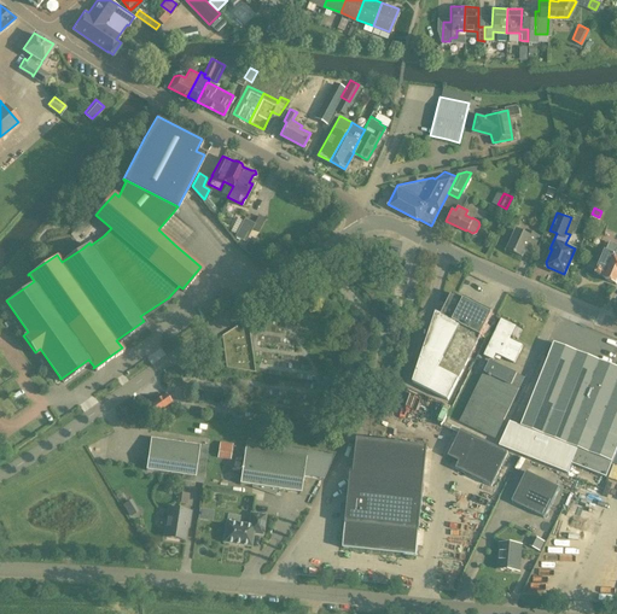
[(244,218),(236,234),(244,239),(250,228),(252,222),(244,218)]
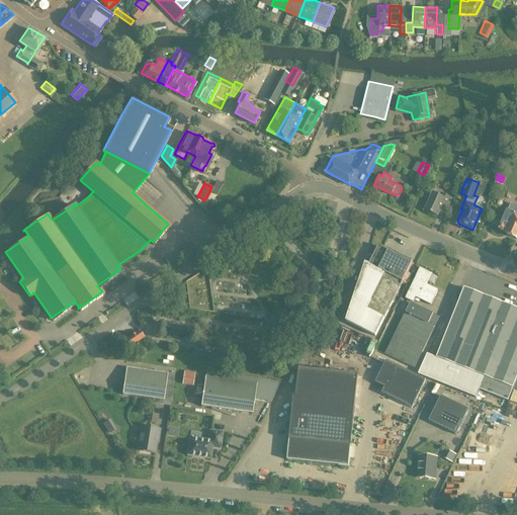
[(447,204),(450,196),(440,191),(439,194),(431,191),(424,207),(436,213),(441,202),(447,204)]
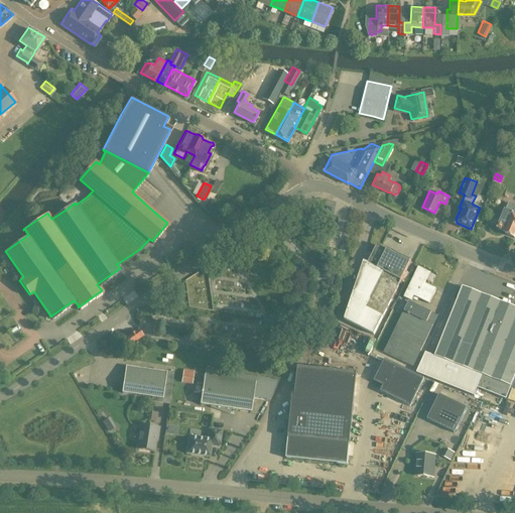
[(514,212),(504,209),(497,227),(505,230),(504,232),(513,236),(514,230),(514,212)]
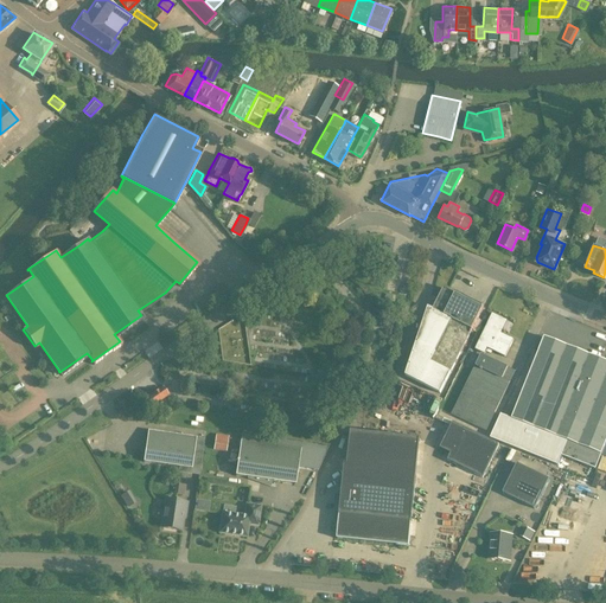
[(427,305),(404,373),(439,391),(482,306),(442,286),(432,307),(427,305)]
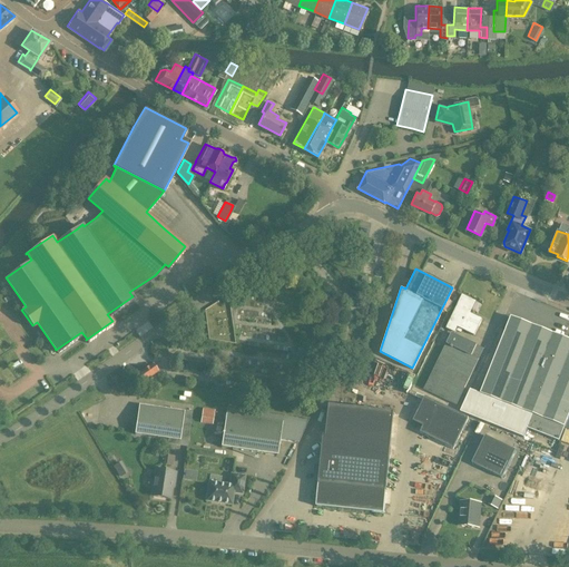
[(473,333),(481,316),(470,311),(476,300),(461,293),(445,326),(454,331),(457,325),(473,333)]
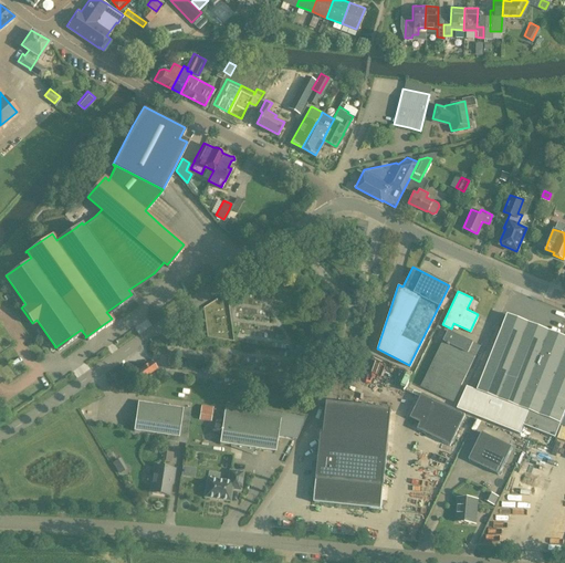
[(522,423),(523,424),(560,333),(506,312),(475,388),(527,409),(522,423)]
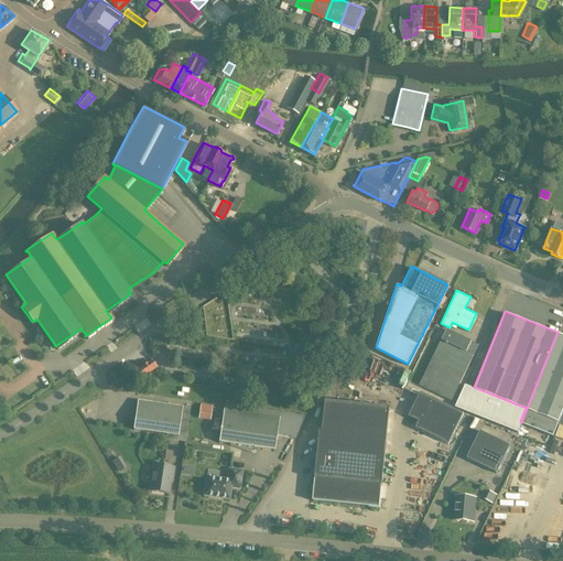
[(192,338),(203,333),(198,325),(188,331),(192,338)]
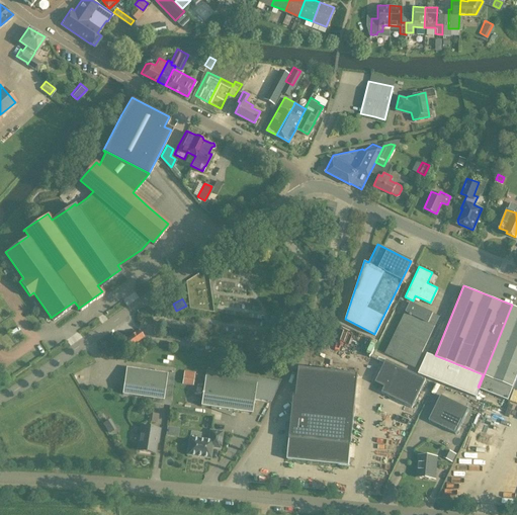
[(410,301),(410,302),(405,310),(383,352),(414,366),(439,315),(410,301)]
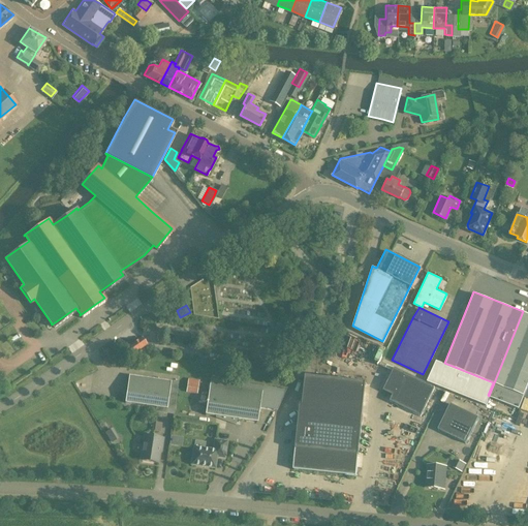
[(527,313),(523,311),(489,396),(518,407),(523,394),(523,395),(527,381),(527,313)]
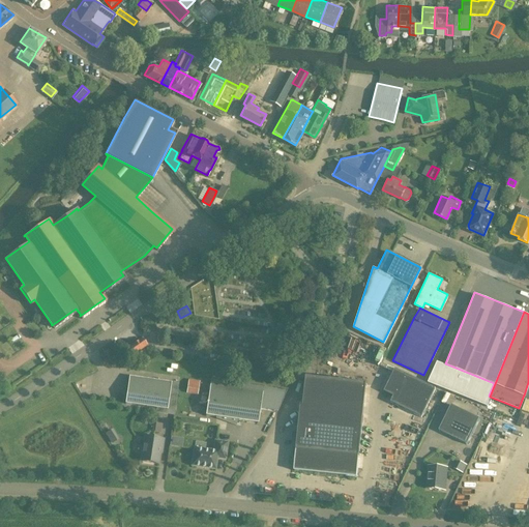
[(145,343),(142,338),(130,346),(135,351),(145,343)]
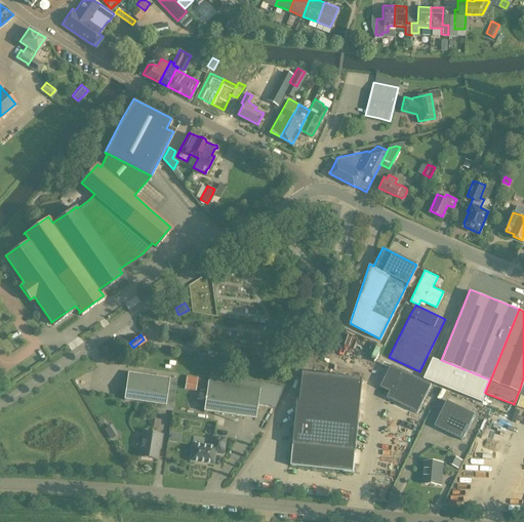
[(431,383),(400,368),(389,390),(386,397),(416,411),(431,383)]
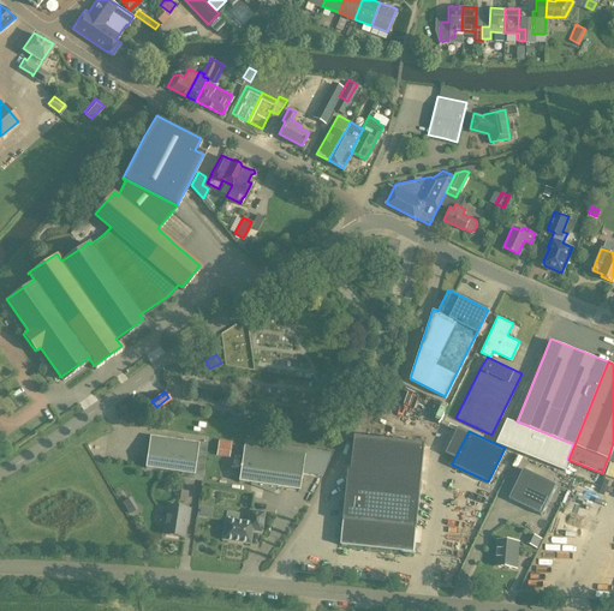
[(194,473),(198,441),(149,433),(144,466),(194,473)]
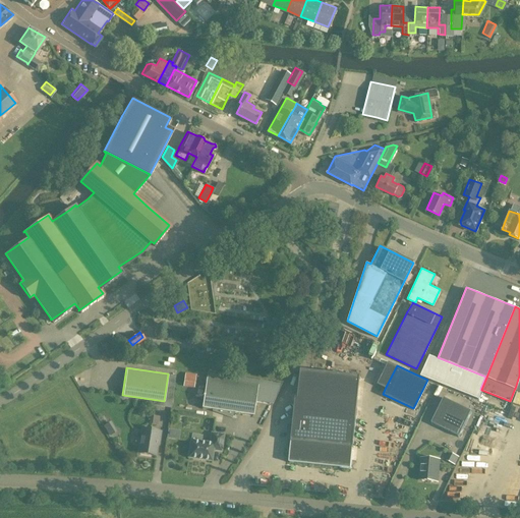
[(360,375),(298,367),(289,460),(292,460),(348,466),(350,466),(360,375)]
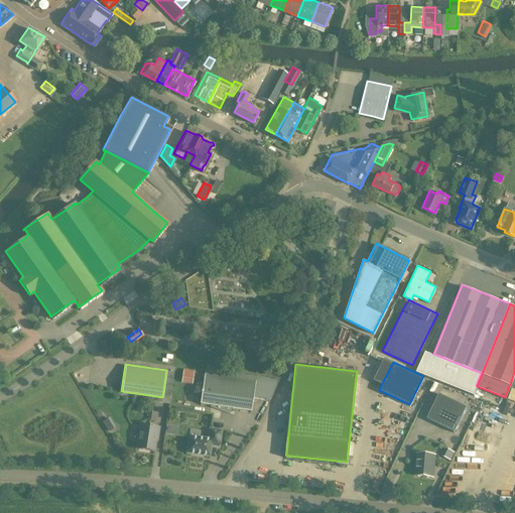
[(180,379),(190,381),(194,368),(182,366),(180,379)]
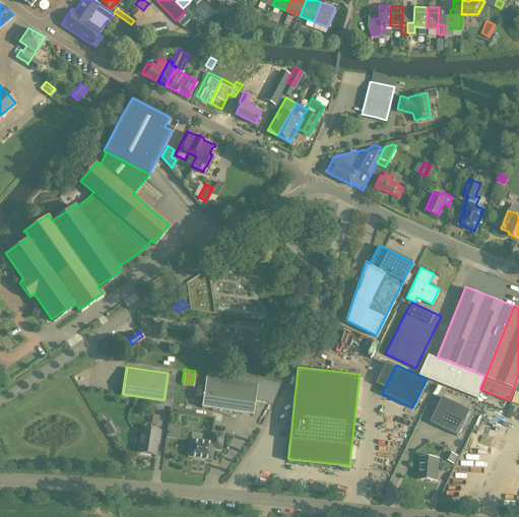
[(205,376),(201,405),(211,407),(211,408),(231,415),(233,410),(252,413),(257,383),(205,376)]
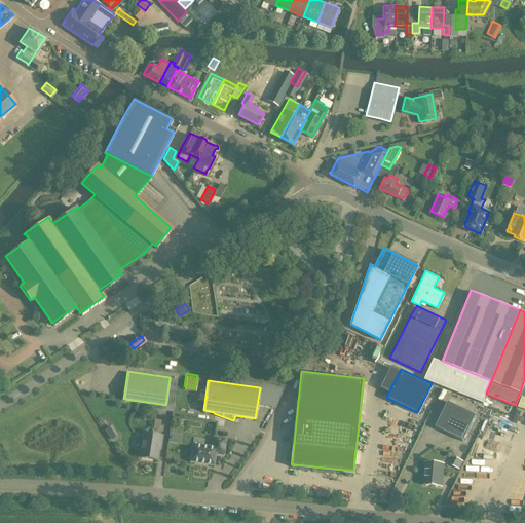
[(435,425),(462,439),(475,413),(447,400),(435,425)]
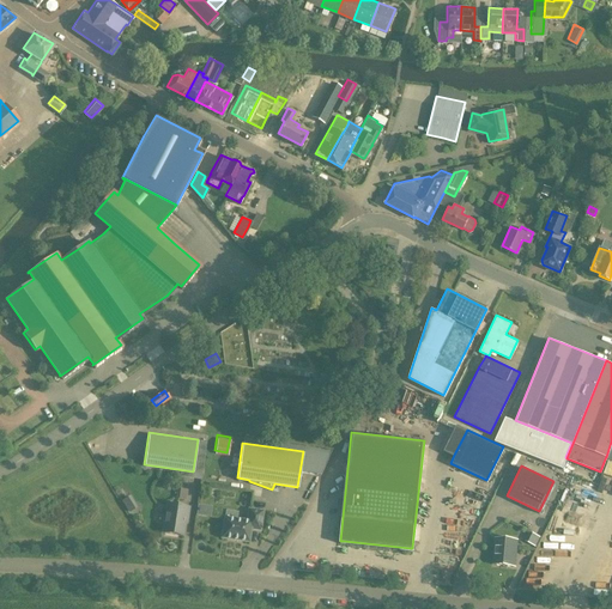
[(133,506),(128,494),(122,497),(127,509),(133,506)]
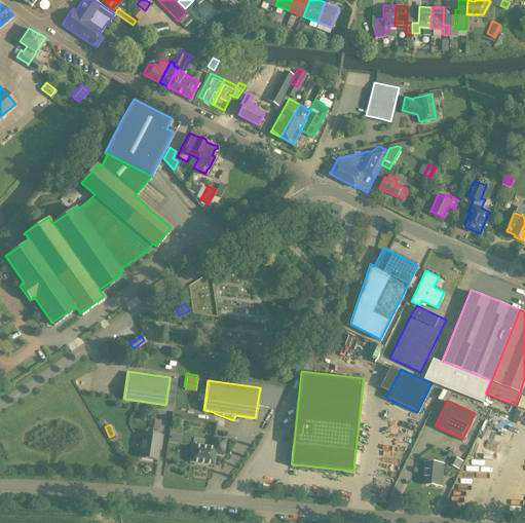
[(180,442),(182,433),(172,431),(170,440),(180,442)]
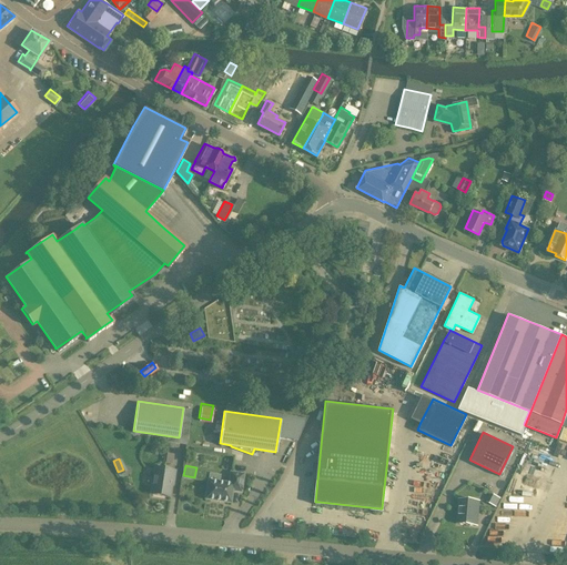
[(154,466),(151,493),(169,495),(172,477),(173,477),(174,470),(154,466)]
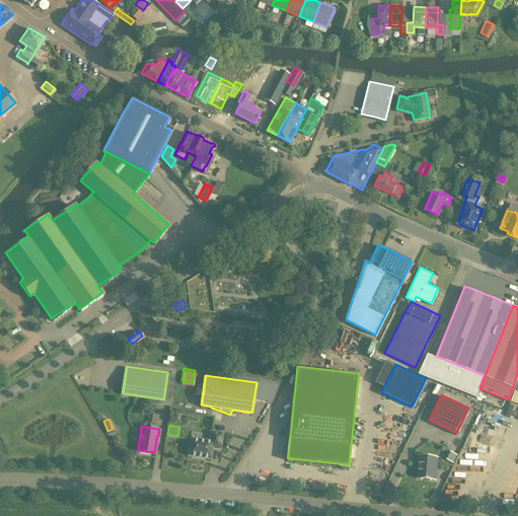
[(220,447),(222,431),(210,430),(209,440),(190,437),(187,454),(210,457),(212,446),(220,447)]
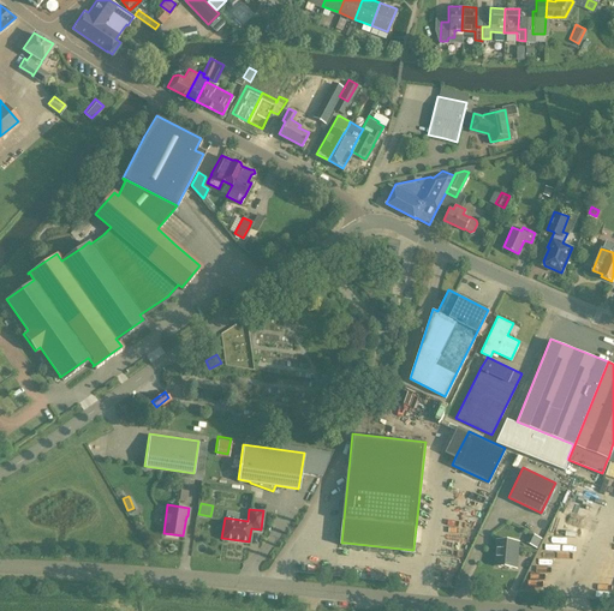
[(537,544),(541,534),(529,532),(526,541),(537,544)]
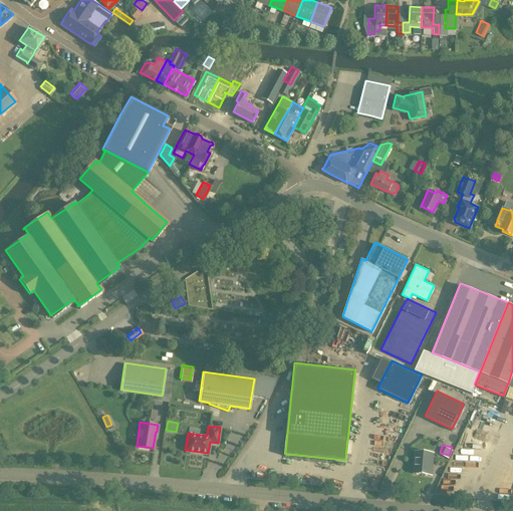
[(413,472),(431,474),(433,452),(415,450),(413,472)]
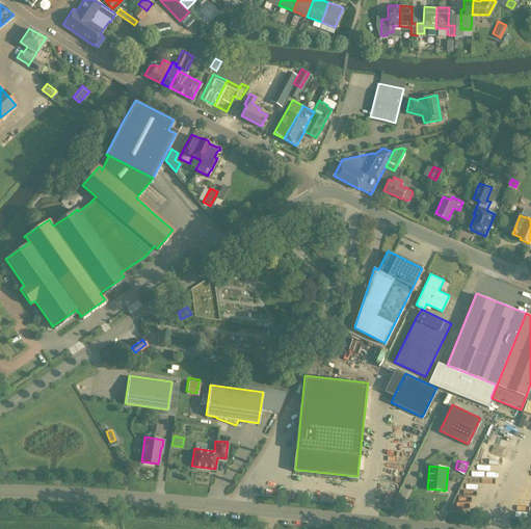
[(378,500),(387,502),(389,497),(393,498),(395,492),(380,488),(378,500)]
